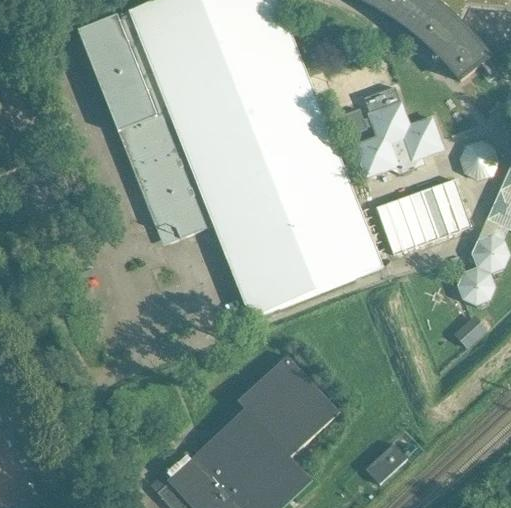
[(0,0),(0,1),(4,11),(15,6),(12,0),(0,0)]
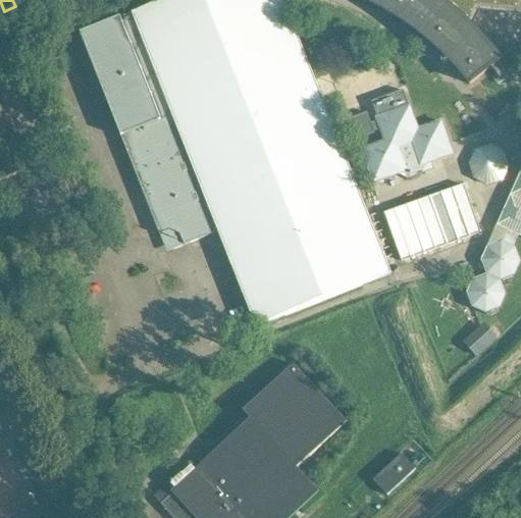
[(158,0),(98,23),(80,32),(159,232),(165,229),(167,235),(175,239),(180,237),(184,243),(217,229),(255,324),(284,313),(361,282),(391,271),(283,0),(158,0)]
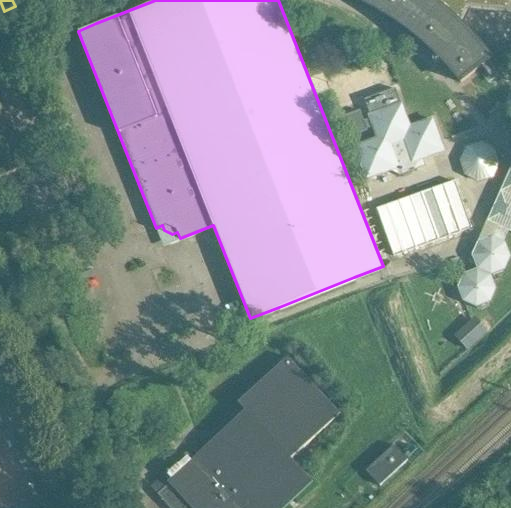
[(361,0),(370,4),(396,19),(420,38),(440,57),(460,79),(488,56),(467,30),(454,18),(459,8),(463,0),(361,0)]
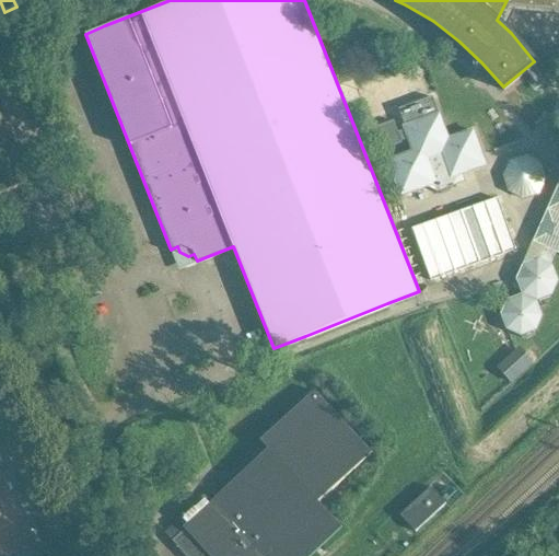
[(411,148),(386,157),(399,195),(427,185),(441,192),(452,187),(458,174),(487,163),(474,126),(449,135),(440,109),(438,111),(432,94),(398,106),(404,123),(403,124),(411,148)]
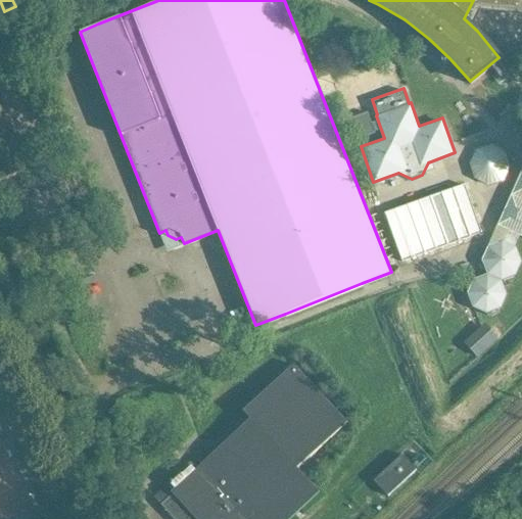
[(485,182),(501,178),(508,163),(503,149),(489,141),(474,146),(467,159),(472,175),(485,182)]
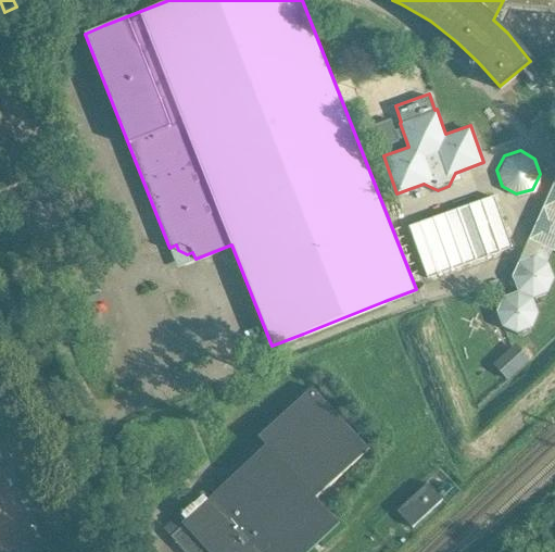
[(554,178),(528,238),(554,250),(554,178)]
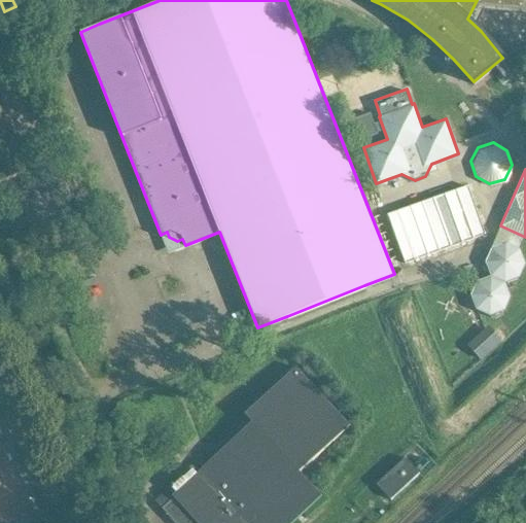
[(414,204),(388,213),(405,262),(485,234),(467,185),(414,204)]
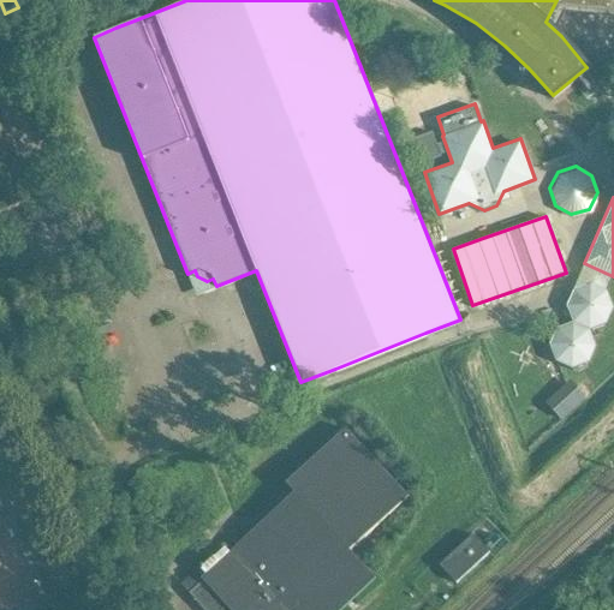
[(556,358),(572,365),(588,359),(595,344),(589,327),(606,321),(613,305),(606,288),(590,281),(574,287),(567,304),(573,320),(556,326),(549,342),(556,358)]
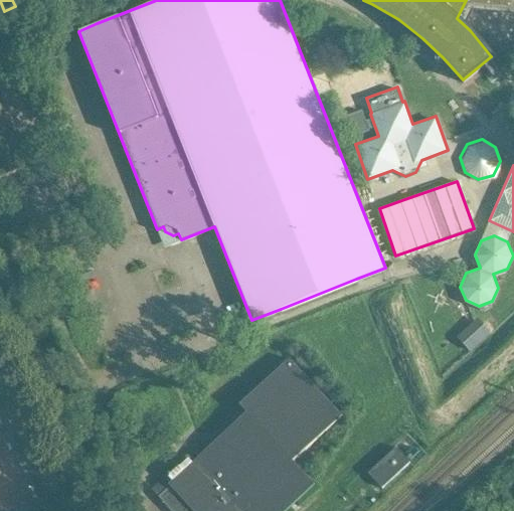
[(237,424),(156,500),(166,510),(272,510),(298,488),(278,467),(332,415),(280,361),(225,412),(237,424)]
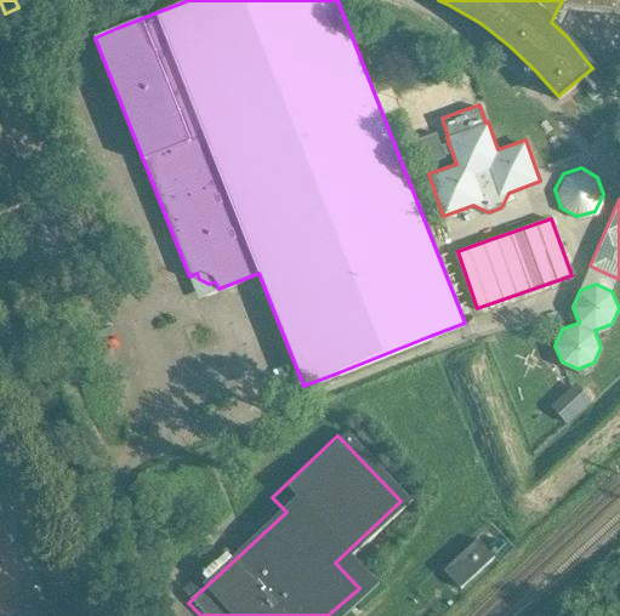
[(460,586),(493,555),(476,537),(443,568),(460,586)]
